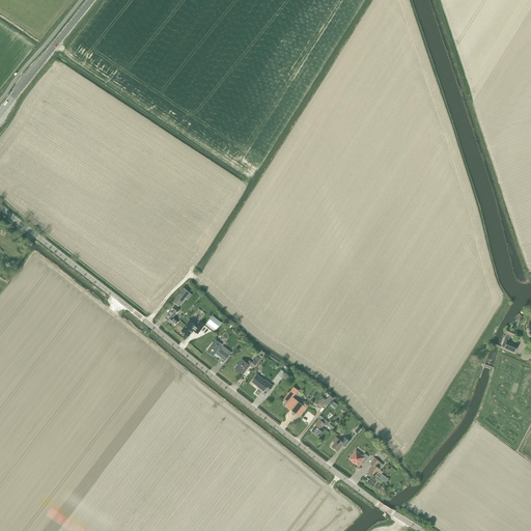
[(184,288),(179,294),(173,302),(178,307),(190,294),(184,288)]
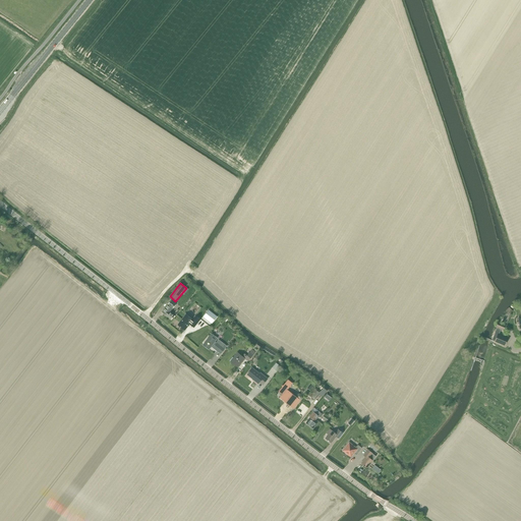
[(168,305),(167,305),(162,312),(166,316),(167,316),(171,320),(175,315),(170,311),(172,309),(176,304),(171,300),(168,305)]
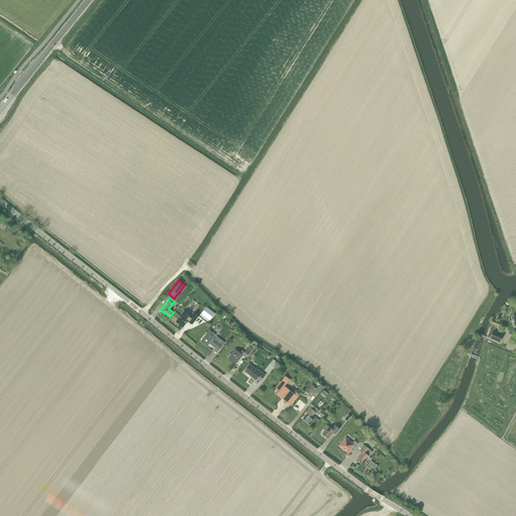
[(184,311),(181,315),(176,321),(182,328),(187,320),(192,325),(199,316),(194,312),(190,316),(184,311)]
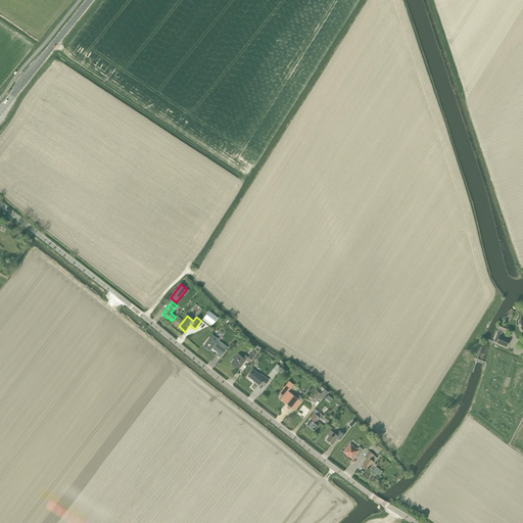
[(493,341),(496,343),(507,347),(510,339),(501,336),(503,331),(505,332),(508,326),(500,323),(497,329),(498,329),(493,341)]
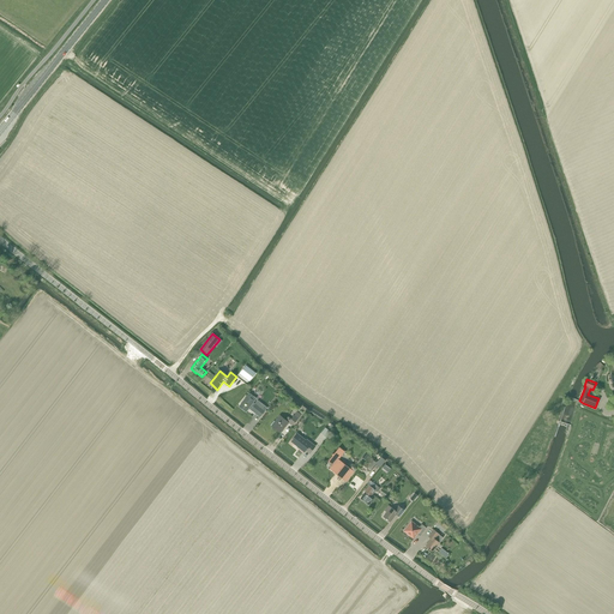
[(251,409),(260,417),(264,411),(268,408),(258,401),(254,404),(253,403),(257,398),(250,393),(240,407),(246,411),(250,407),(252,409),(251,409)]
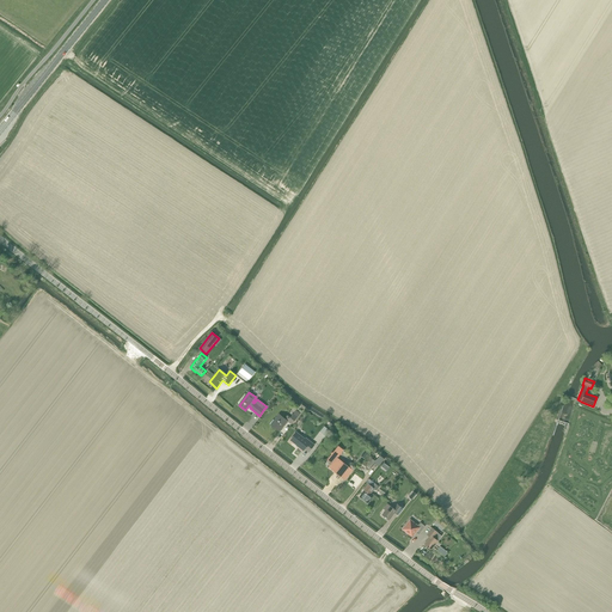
[(288,416),(285,420),(279,414),(270,424),(280,432),(289,420),(293,423),(300,414),(297,410),(291,418),(288,416)]
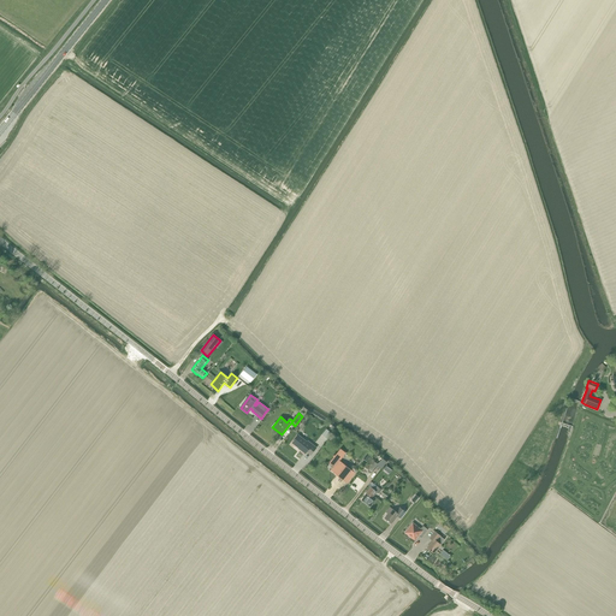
[(292,443),(298,448),(298,449),(306,454),(307,452),(311,455),(317,448),(308,442),(307,442),(298,436),(292,443)]
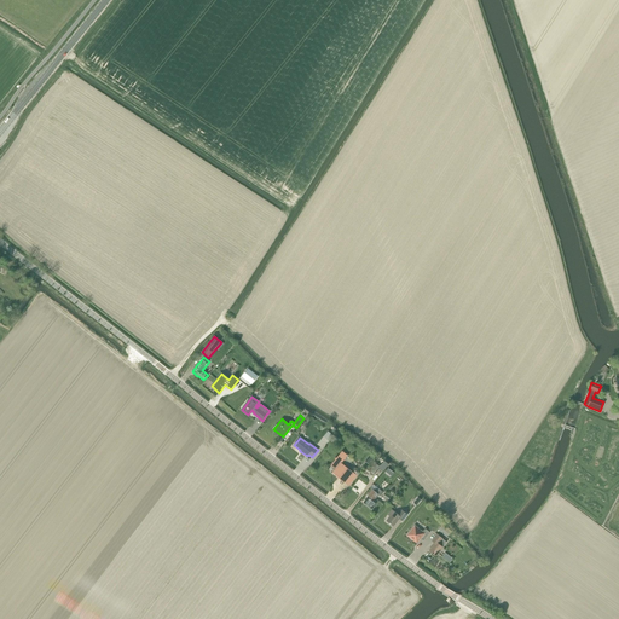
[(342,480),(341,481),(341,484),(343,484),(345,482),(350,486),(357,475),(341,463),(348,456),(342,451),(337,457),(335,458),(335,460),(331,466),(335,469),(333,473),(342,480)]
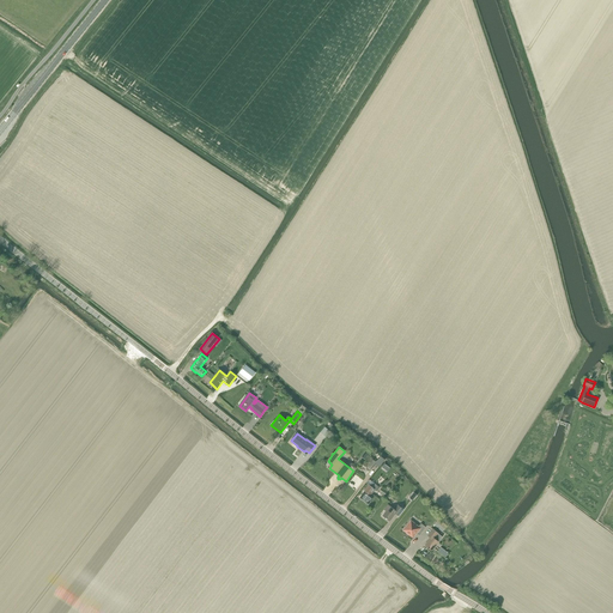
[(369,471),(376,462),(370,457),(364,466),(369,471)]
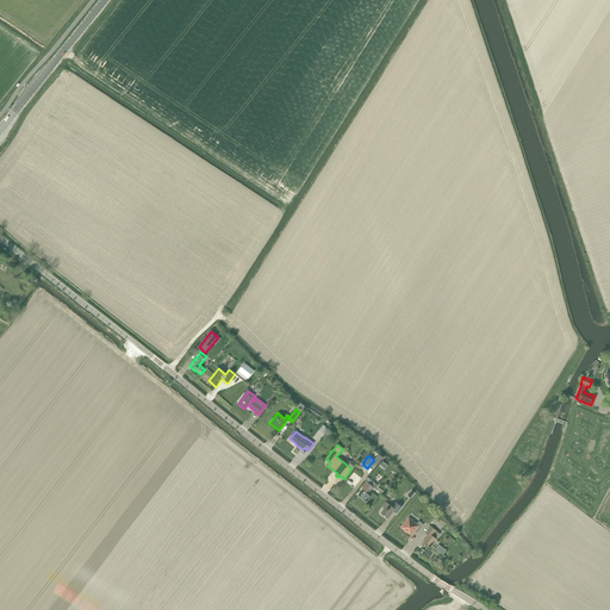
[(367,483),(373,487),(375,489),(378,485),(367,477),(365,480),(367,483)]
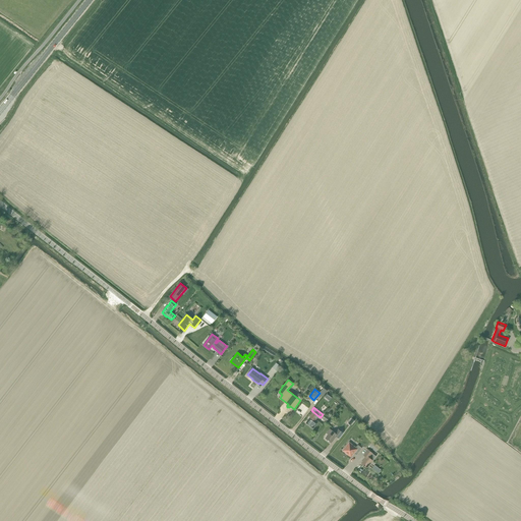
[(310,417),(305,423),(312,428),(317,423),(314,421),(319,416),(313,412),(309,417),(310,417)]
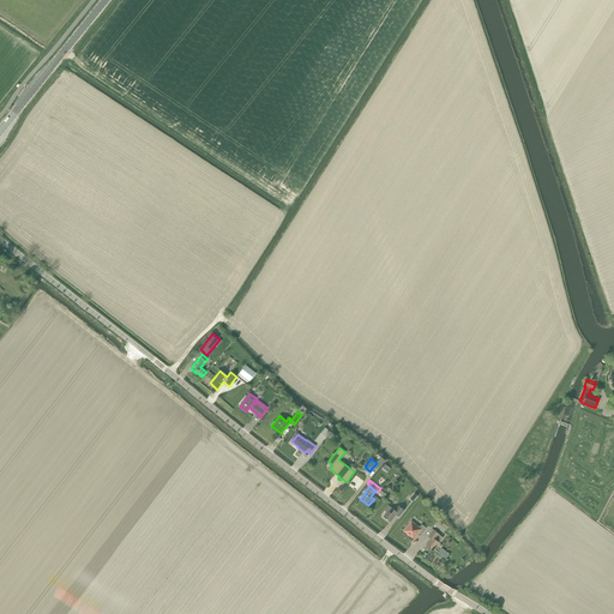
[(391,507),(389,506),(385,511),(387,512),(384,517),(390,522),(396,515),(399,517),(404,511),(398,506),(395,511),(391,507)]
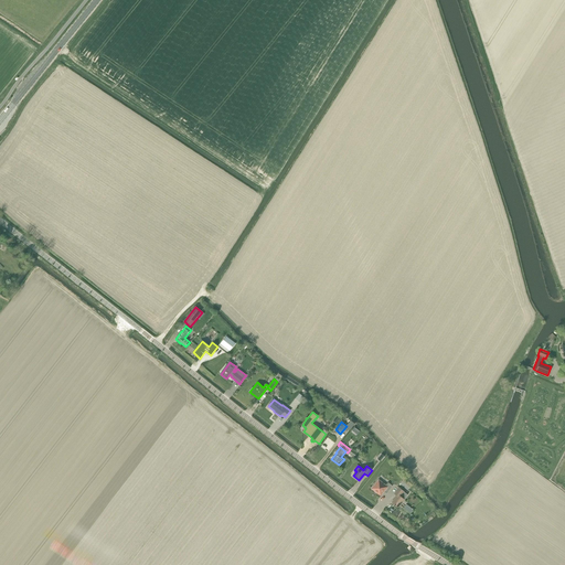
[(404,477),(400,482),(407,490),(413,484),(404,477)]
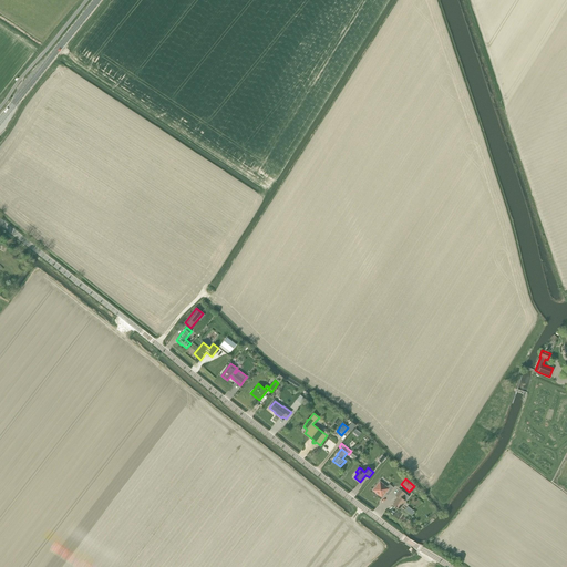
[(373,491),(382,497),(387,492),(389,494),(394,487),(390,484),(388,487),(380,482),(373,491)]
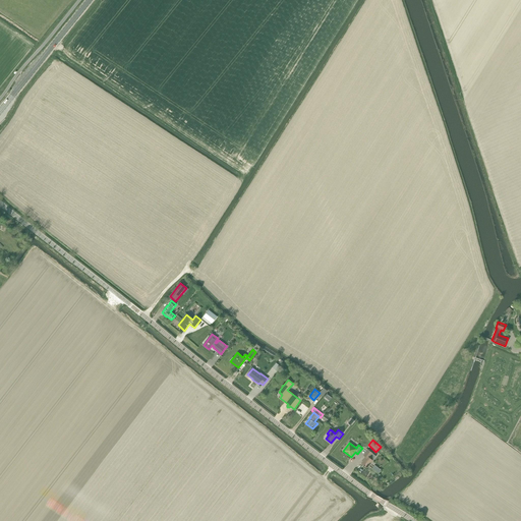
[(366,457),(361,463),(366,468),(372,461),(369,458),(372,453),(368,450),(363,456),(366,457)]
